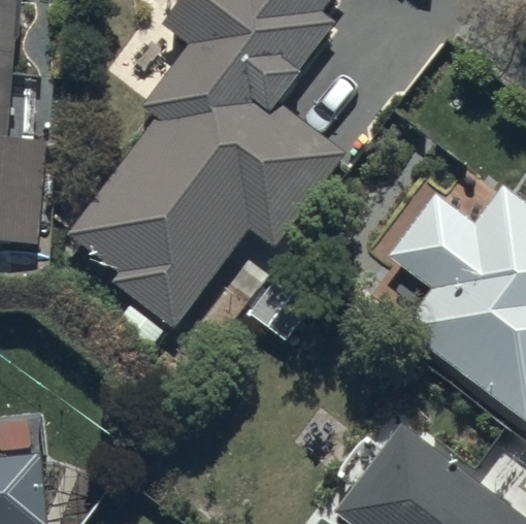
[(0,0),(0,239),(37,242),(45,139),(7,136),(18,0),(0,0)]
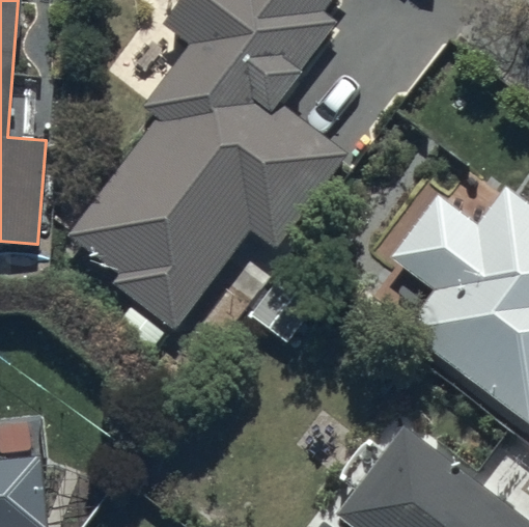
[(138,113),(151,126),(70,234),(121,273),(114,282),(173,328),(249,228),(276,248),(347,154),(276,100),(352,0),(182,0),(166,23),(189,44),(138,113)]
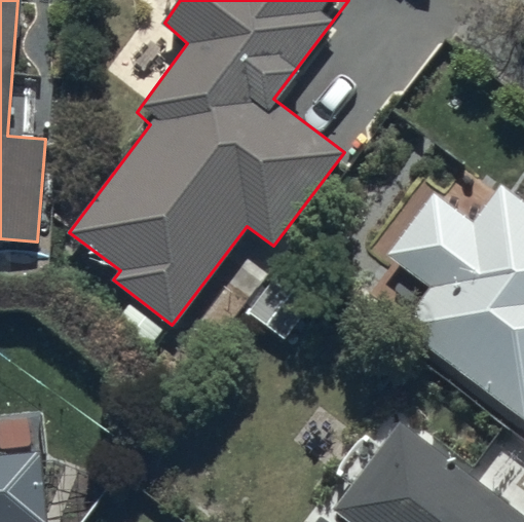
[(523,202),(500,186),(492,197),(459,174),(441,197),(433,192),(386,256),(404,268),(389,289),(409,303),(423,283),(428,287),(399,329),(523,420),(523,202)]
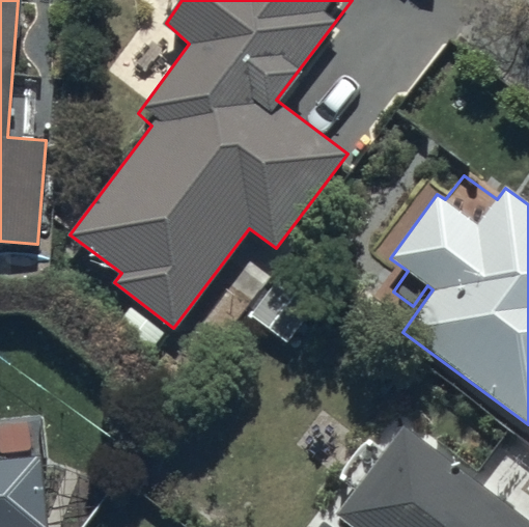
[(528,512),(405,419),(380,453),(363,441),(340,471),(354,481),(336,505),(364,526),(528,526),(528,512)]
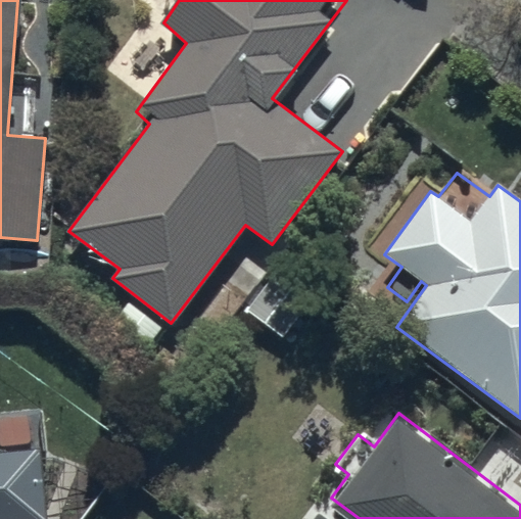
[(44,518),(40,452),(44,452),(42,420),(0,422),(0,518),(44,518)]
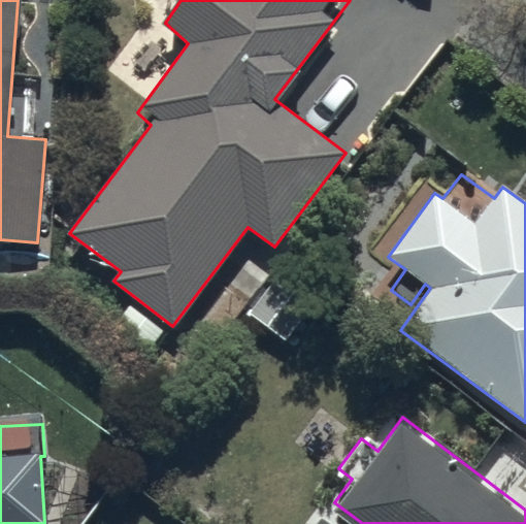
All buildings are outlined.
